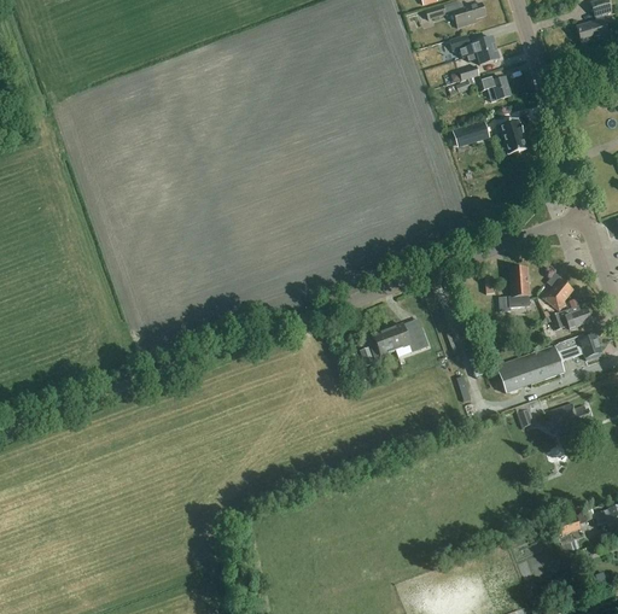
[(596,19),(576,25),(582,42),(608,35),(601,13),(611,11),(607,0),(594,0),(590,1),(596,19)]
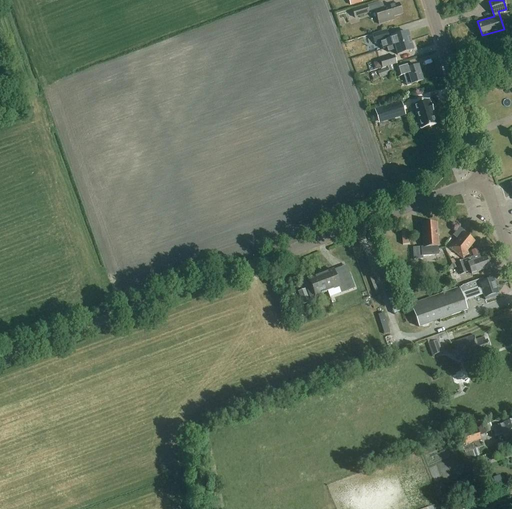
[(402,12),(398,2),(380,7),(375,8),(379,22),(395,17),(394,14),(402,12)]
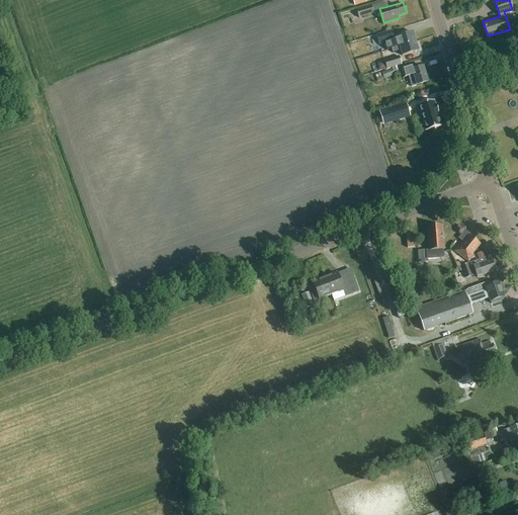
[(358,15),(373,11),(370,3),(356,8),(358,15)]
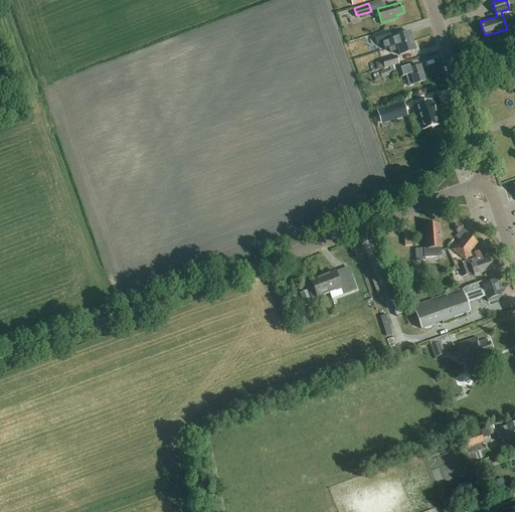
[(391,37),(388,28),(374,32),(377,42),(391,37)]
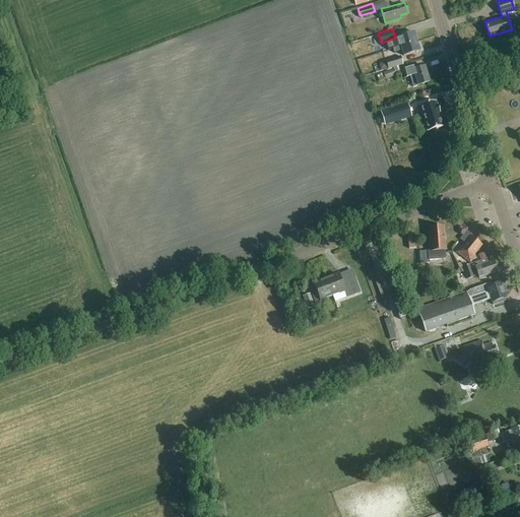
[(416,40),(413,30),(397,36),(399,41),(391,43),(393,47),(416,40)]
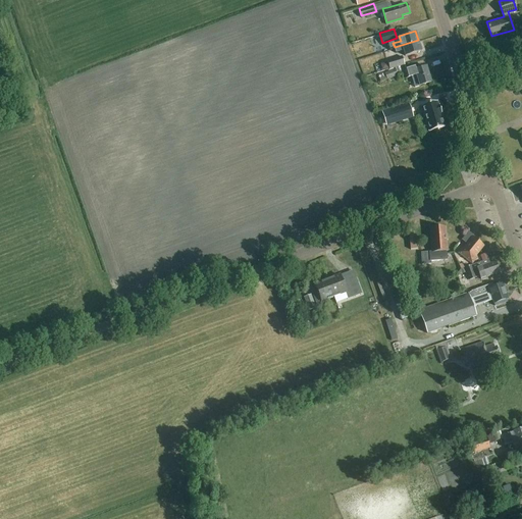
[(421,49),(418,40),(395,47),(396,51),(404,48),(405,54),(421,49)]
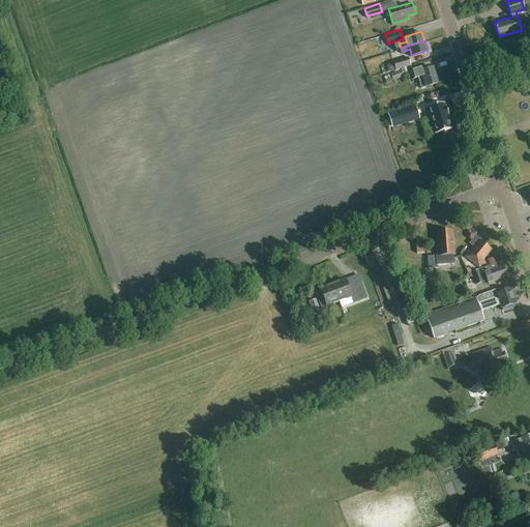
[(408,55),(392,60),(395,68),(410,63),(408,55)]
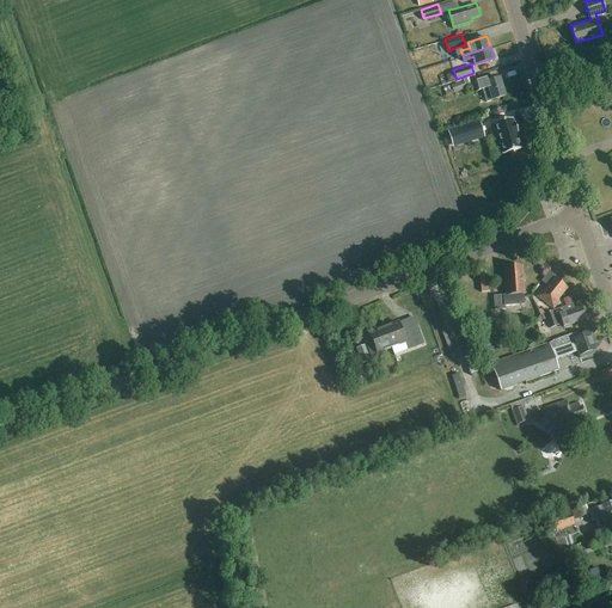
[(505,94),(500,75),(487,80),(485,77),(472,81),(475,90),(481,88),(485,100),(505,94)]
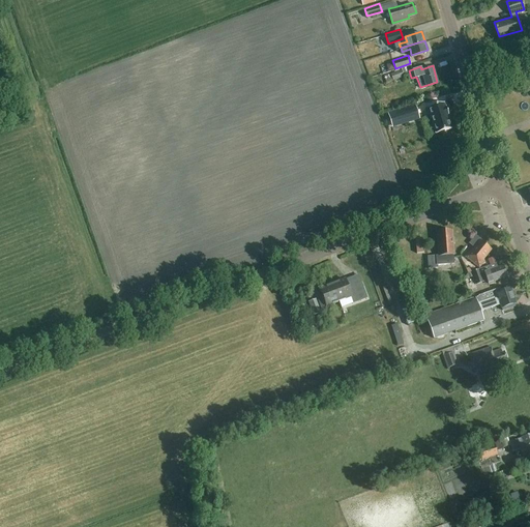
[(401,68),(390,72),(392,79),(403,75),(401,68)]
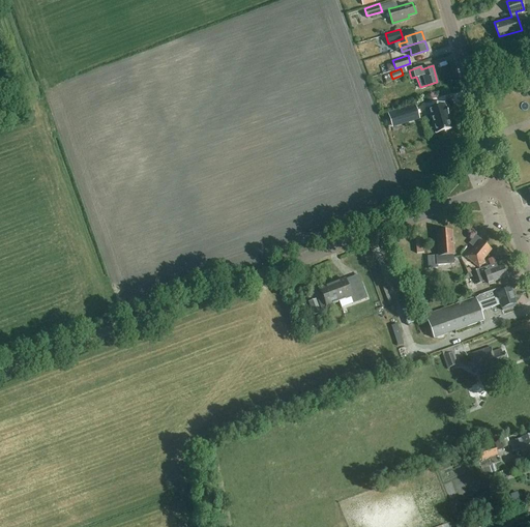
[(443,100),(428,106),(435,132),(451,127),(447,114),(448,113),(446,105),(445,106),(443,100)]
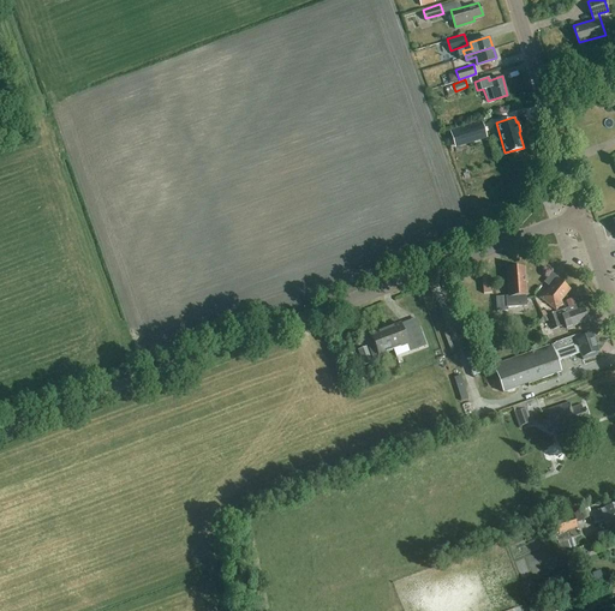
[(472,120),(449,127),(455,145),(477,139),(487,136),(481,118),(472,120)]
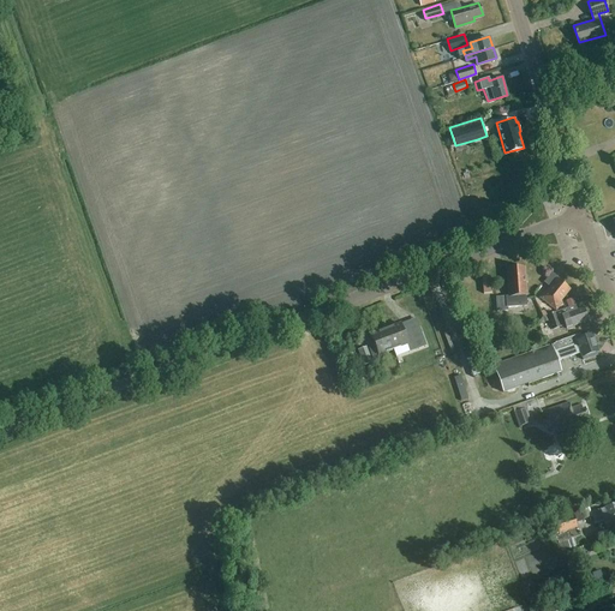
[(524,265),(507,267),(508,294),(495,295),(496,310),(507,309),(507,305),(527,304),(525,281),(527,281),(526,274),(525,274),(524,265)]
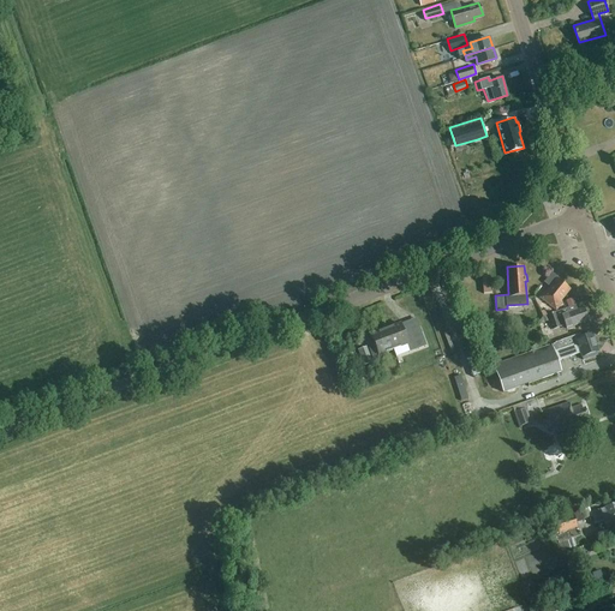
[(490,271),(481,271),(482,288),(491,288),(490,271)]
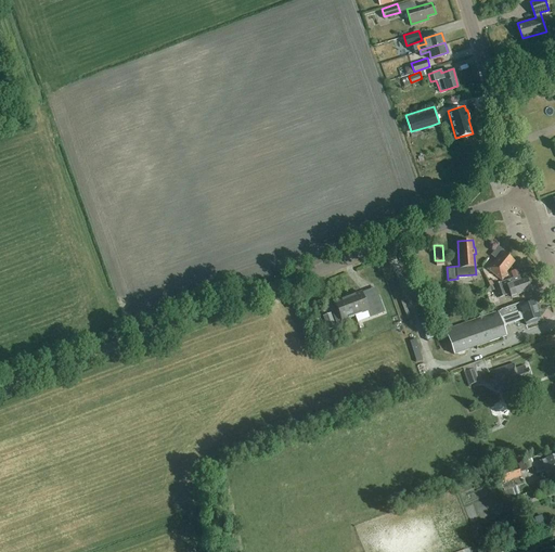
[(514,260),(502,251),(493,261),(491,260),(487,266),(502,278),(506,272),(504,271),(514,260)]
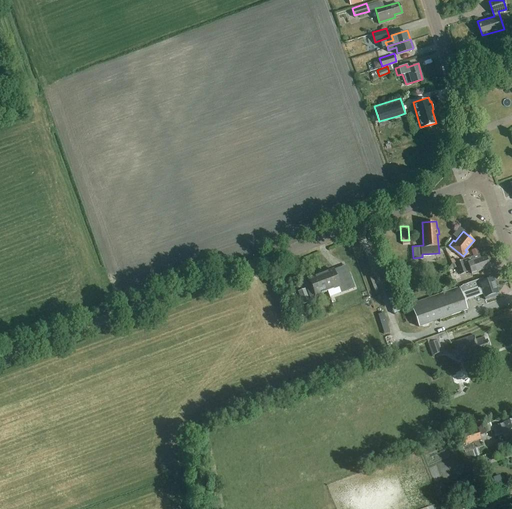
[(489,265),(485,255),(481,256),(479,252),(473,255),(463,258),(455,261),(460,273),(467,270),(470,269),(471,272),(489,265)]
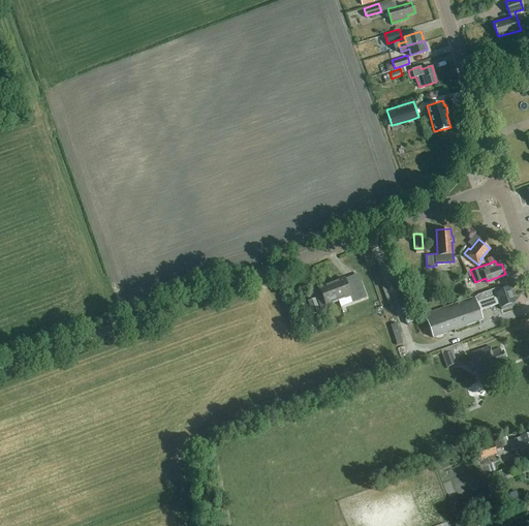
[(366,278),(361,280),(360,279),(347,284),(344,277),(330,282),(337,300),(350,295),(351,297),(356,295),(358,298),(369,294),(367,287),(369,287),(366,278)]
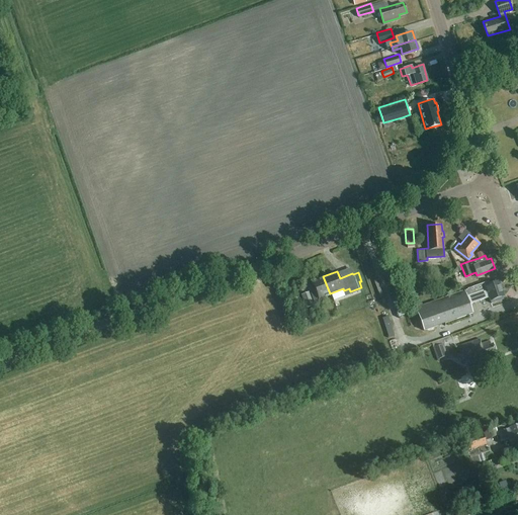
[(330,293),(323,276),(312,280),(315,287),(310,289),(314,302),(320,299),(319,297),(330,293)]
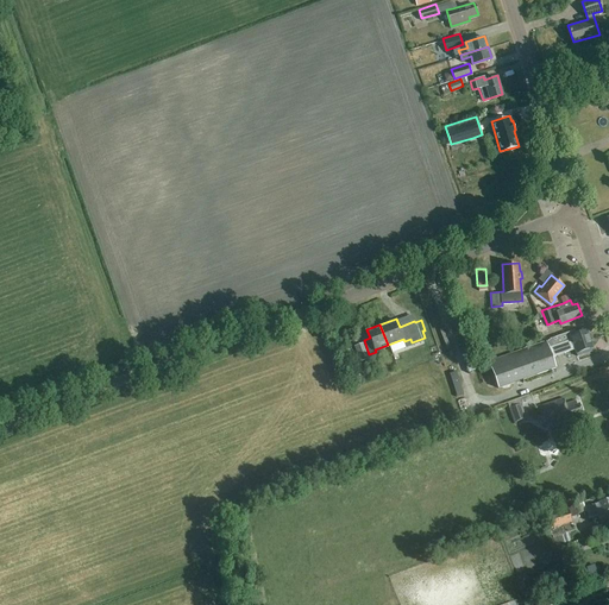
[(575,329),(539,341),(488,360),(497,386),(556,366),(552,355),(575,347),(577,354),(591,348),(591,346),(592,346),(586,328),(576,332),(575,329)]
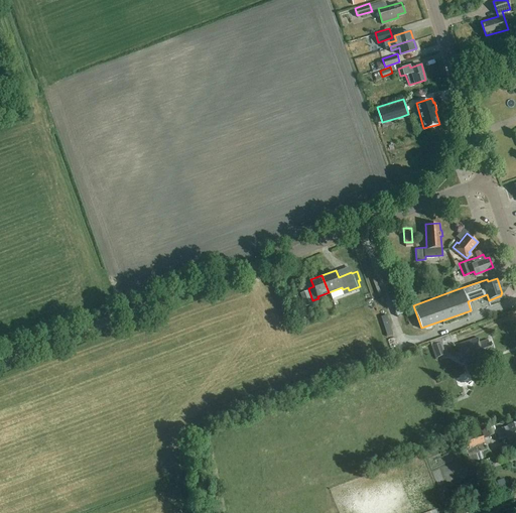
[(299,292),(304,305),(311,303),(306,290),(299,292)]
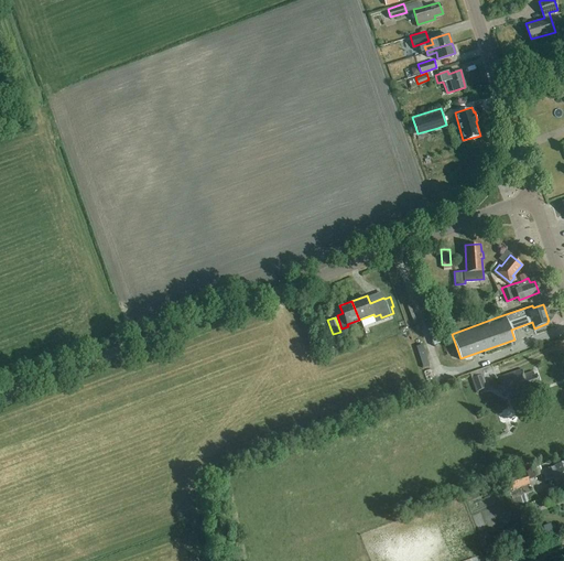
[(421,340),(415,342),(423,364),(429,362),(421,340)]
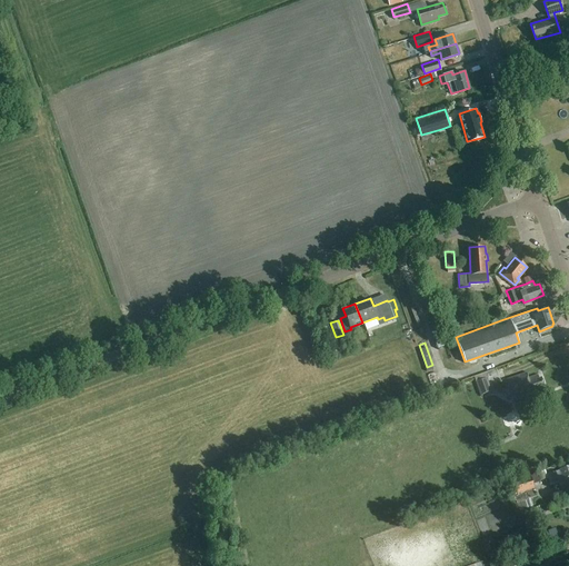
[(473,376),(480,394),(490,389),(487,379),(498,375),(496,368),(473,376)]
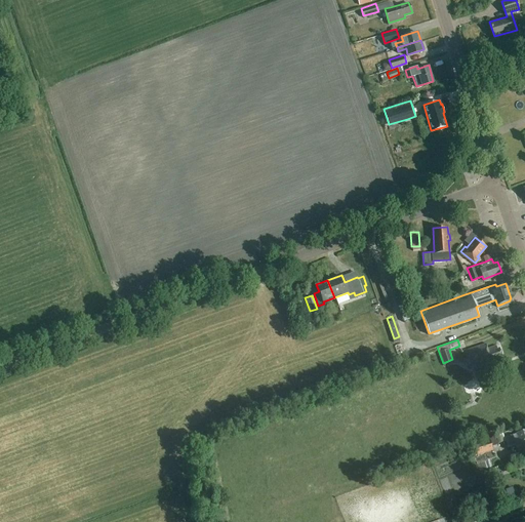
[(486,342),(468,348),(475,368),(484,364),(486,370),(500,365),(498,360),(500,359),(499,356),(502,355),(499,347),(497,347),(496,344),(488,347),(486,342)]
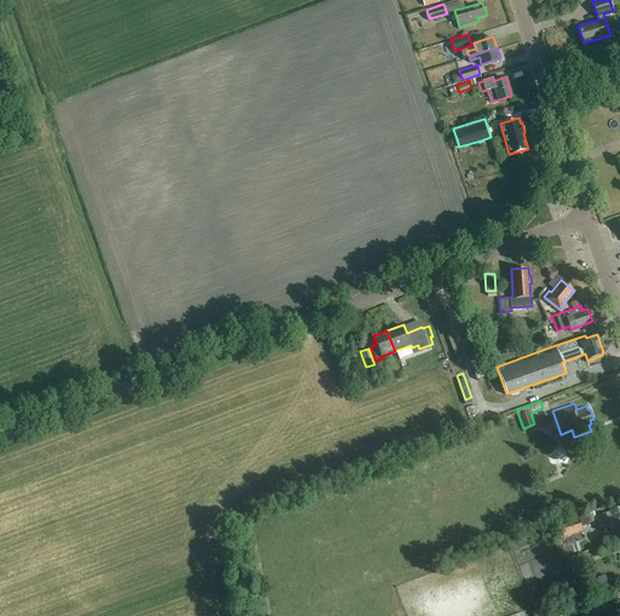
[(610,510),(597,514),(600,522),(601,527),(609,523),(612,531),(619,528),(619,505),(610,510)]
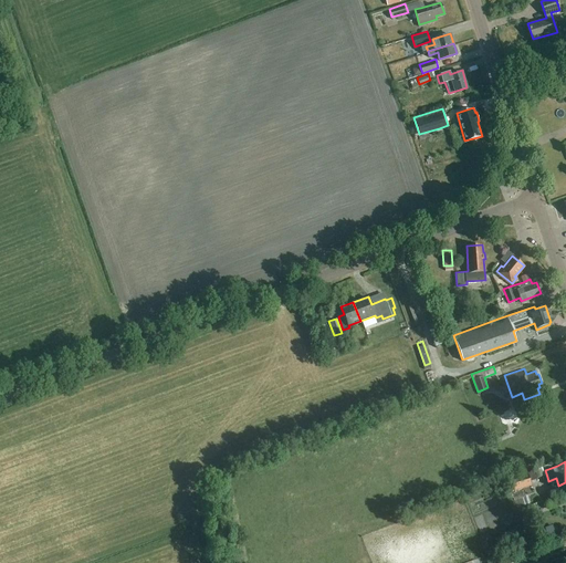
[(507,479),(512,490),(531,485),(528,479),(543,475),(541,467),(533,469),(534,471),(507,479)]
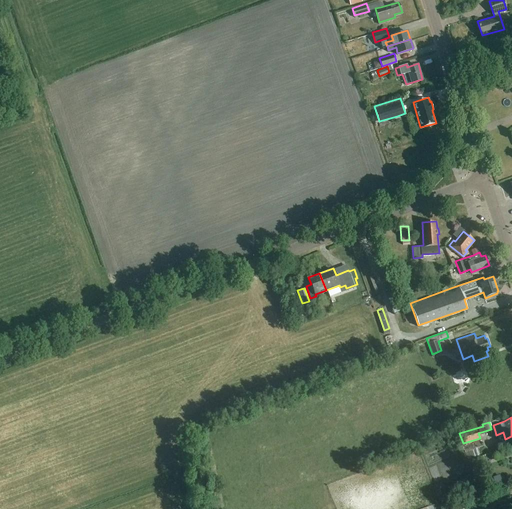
[(453,500),(450,494),(439,497),(441,504),(453,500)]
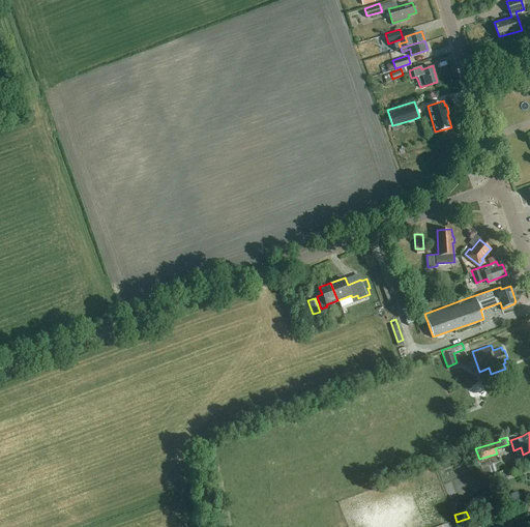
All buildings are outlined.
